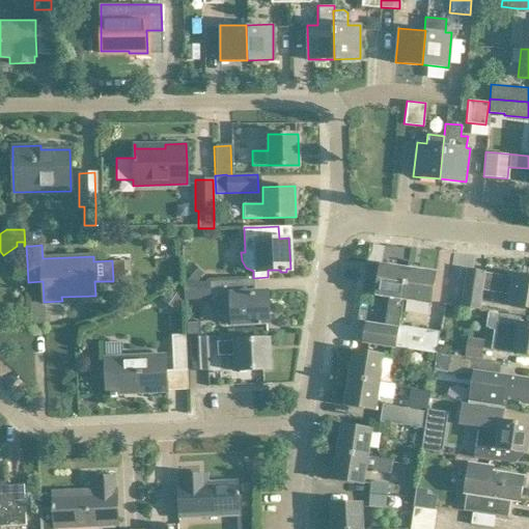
[(365,323),(362,341),(391,345),(395,345),(397,333),(398,324),(402,299),(408,268),(380,263),(374,295),(390,297),(385,326),(365,323)]
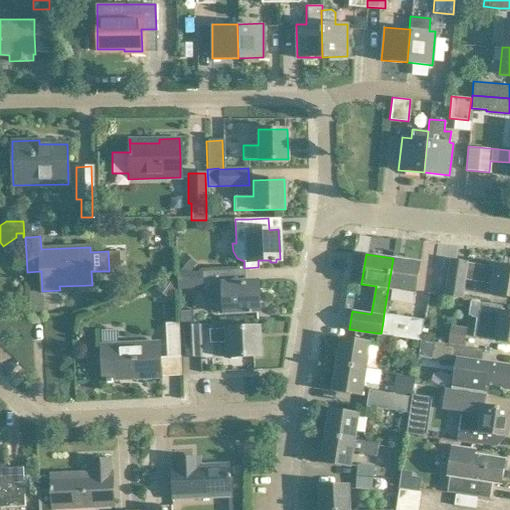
[(393,258),(388,288),(414,292),(416,282),(419,262),(393,258)]
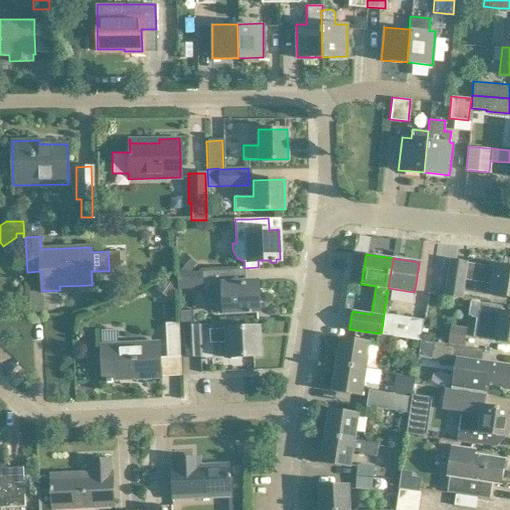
[(490,294),(509,296),(509,266),(494,264),(493,268),(466,263),(466,262),(450,259),(445,293),(461,296),(463,277),(492,282),(490,294)]
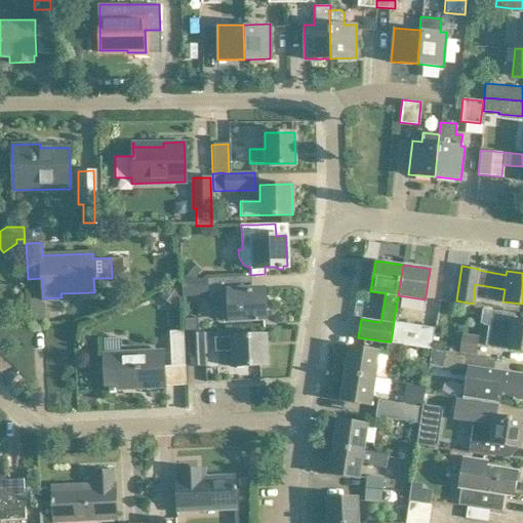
[(235,276),(179,279),(180,295),(206,294),(210,293),(211,306),(229,306),(230,319),(254,318),(254,320),(256,320),(256,318),(265,318),(264,288),(235,289),(235,276)]
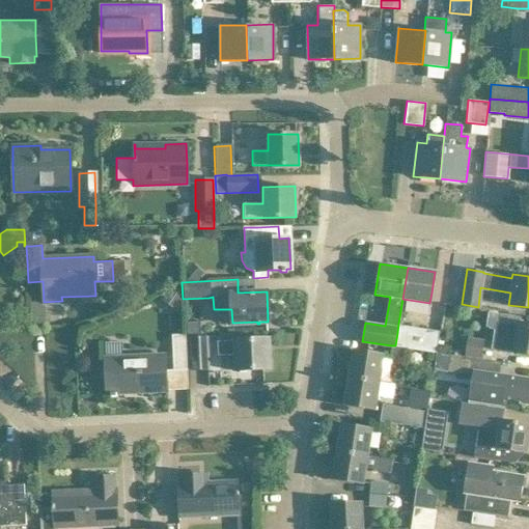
[(488,312),(485,327),(496,328),(493,347),(512,351),(512,352),(520,353),(528,354),(528,324),(524,324),(519,323),(520,316),(488,312)]
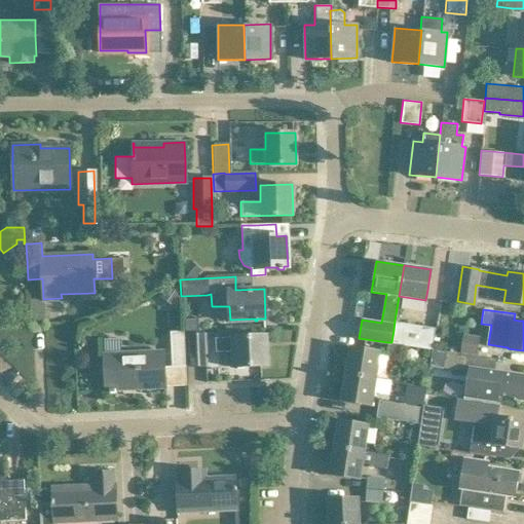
[(394,330),(391,342),(404,344),(431,347),(434,326),(401,322),(395,321),(394,330)]
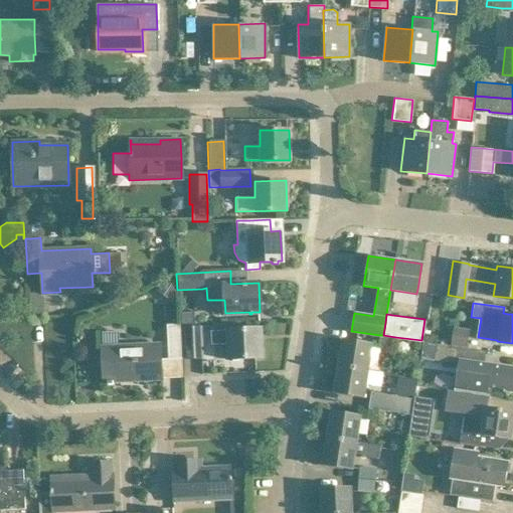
[(107,340),(129,339),(128,322),(107,323),(107,340)]
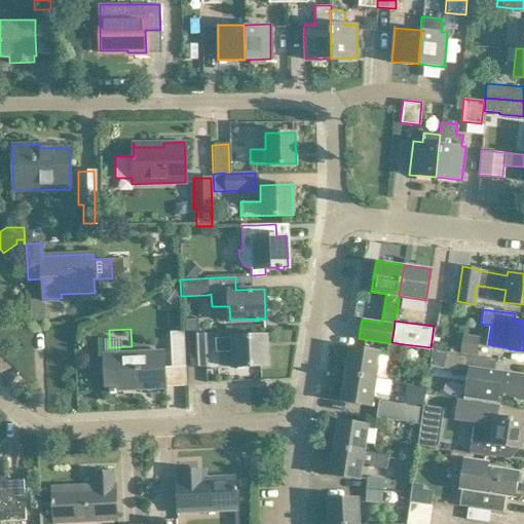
[(170,332),(172,368),(185,367),(183,331),(170,332)]
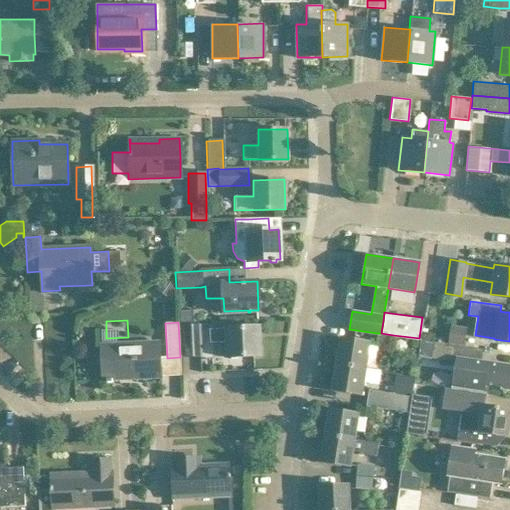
[(449,325),(447,343),(462,345),(465,327),(449,325)]
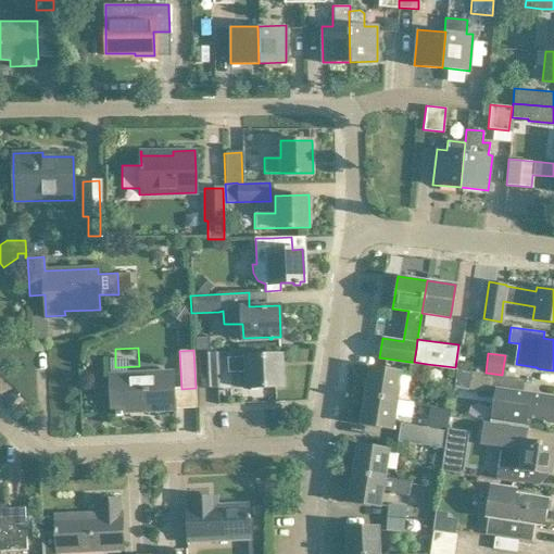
[(215,354),(198,354),(200,388),(217,387),(215,354)]
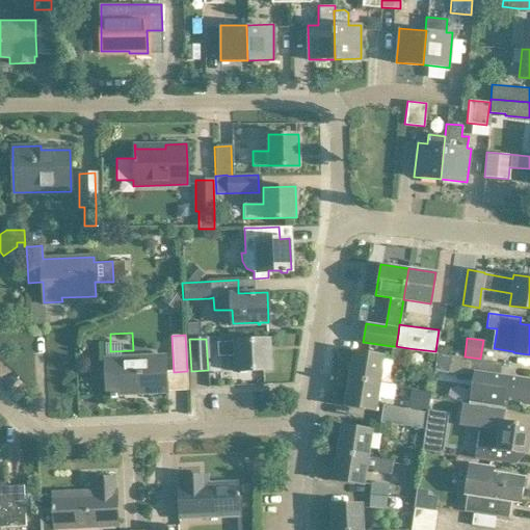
[(248,340),(217,342),(218,354),(235,354),(235,371),(270,369),(269,339),(248,340)]
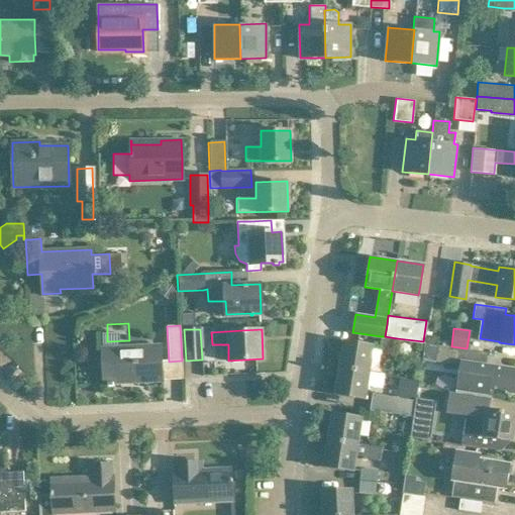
[(381,336),(378,348),(395,351),(393,355),(420,359),(423,341),(397,338),(385,336),(381,336)]
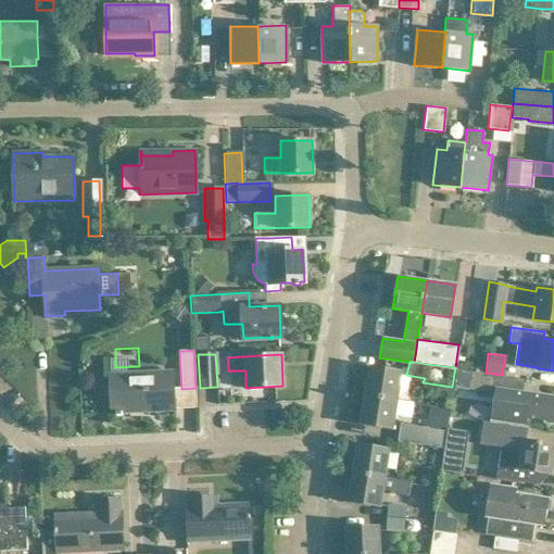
[(369,366),(365,394),(398,400),(402,372),(369,366)]
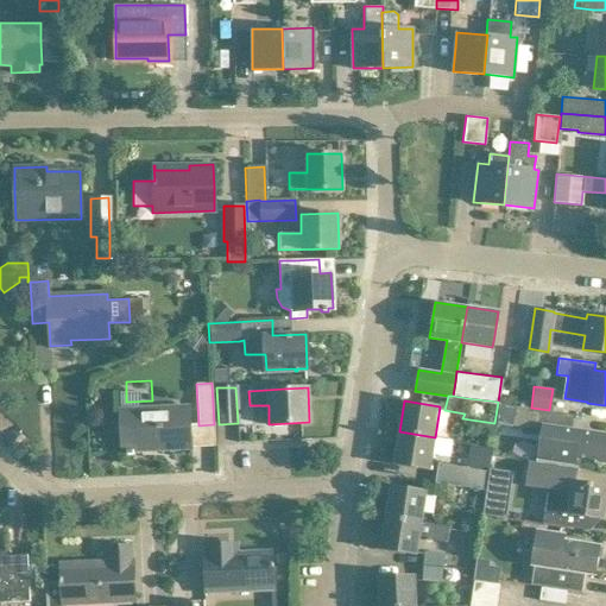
[(499,403),(496,423),(511,425),(540,429),(535,461),(574,467),(575,459),(605,462),(605,434),(579,430),(579,431),(570,430),(573,415),(549,411),(513,405),(499,403)]
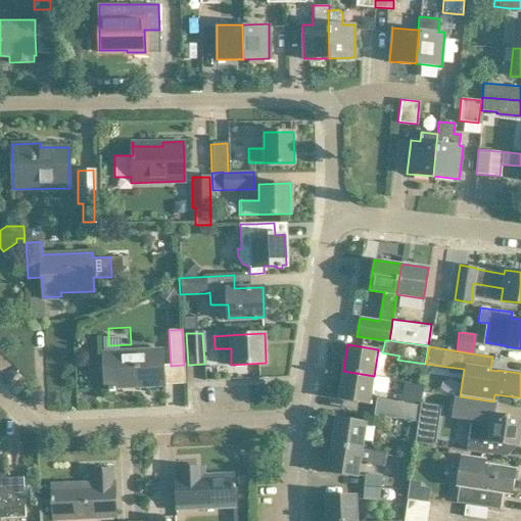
[(123,350),(102,351),(104,388),(108,388),(108,390),(113,390),(113,387),(163,385),(162,348),(123,350)]
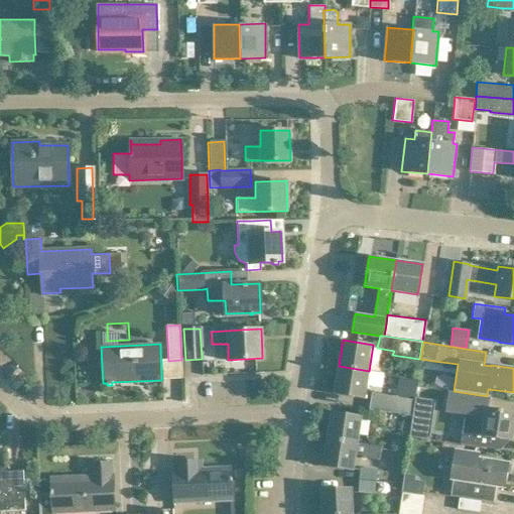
[(369,371),(339,366),(335,393),(364,398),(367,384),(381,386),(383,374),(369,371)]
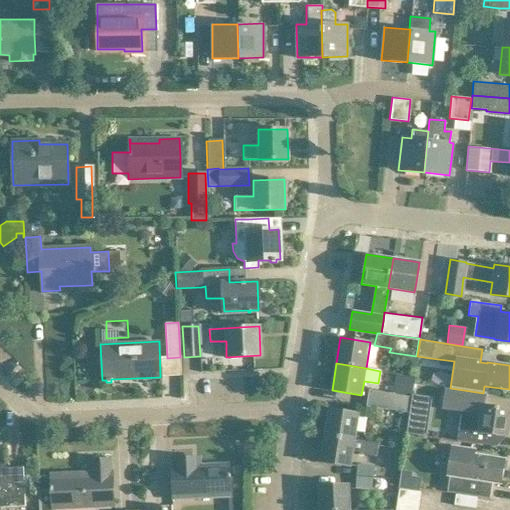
[(366,405),(381,407),(408,412),(411,396),(369,388),(366,405)]
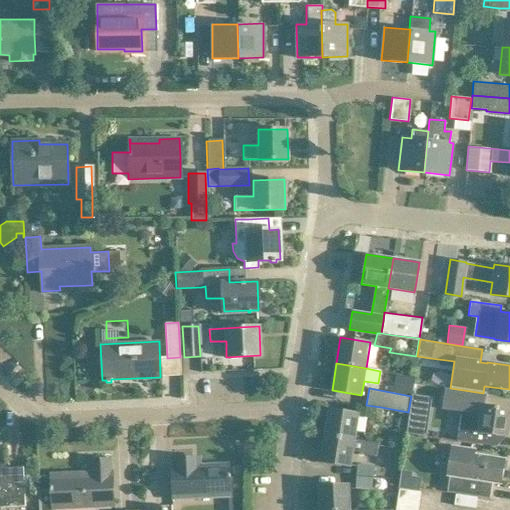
[(444,388),(441,408),(461,410),(456,440),(476,443),(495,446),(497,435),(507,436),(509,416),(509,409),(491,406),(482,405),(483,393),(450,388),(444,388)]
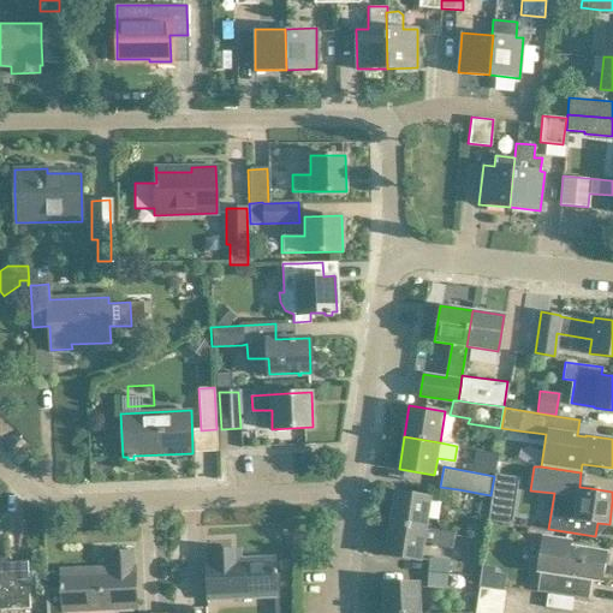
[(494,474),(488,519),(510,522),(517,477),(494,474)]
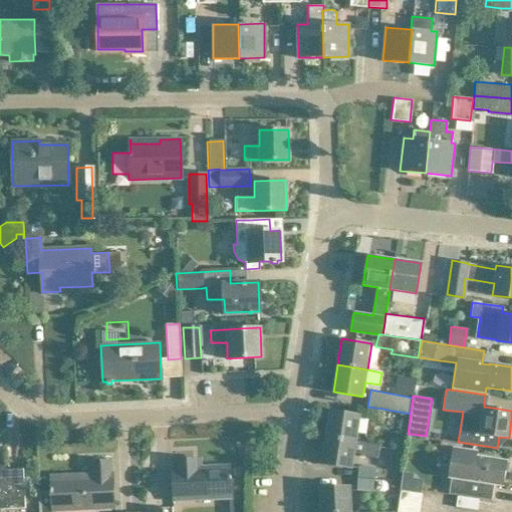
[(382,409),(367,407),(365,418),(380,421),(382,409)]
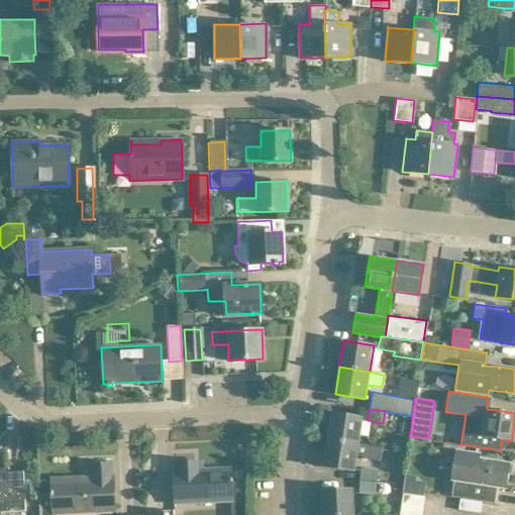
[(331,413),(327,439),(357,444),(362,417),(331,413)]
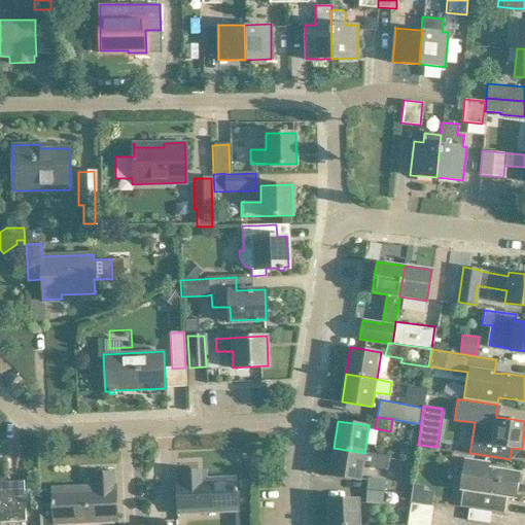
[(359,480),(362,464),(386,468),(388,457),(364,453),(334,448),(329,475),(359,480)]
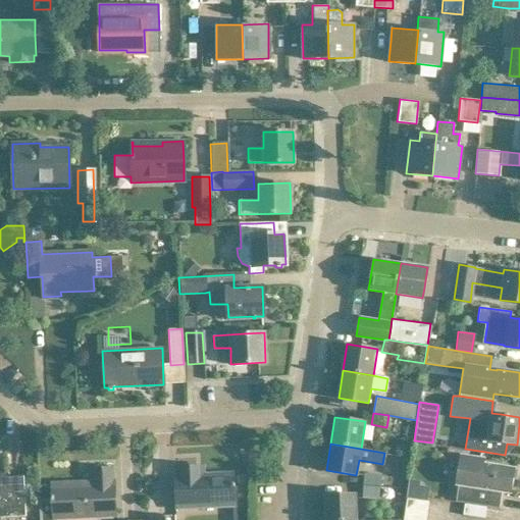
[(514,468),(483,464),(482,464),(483,459),(462,455),(455,501),(499,508),(501,491),(510,492),(514,468)]
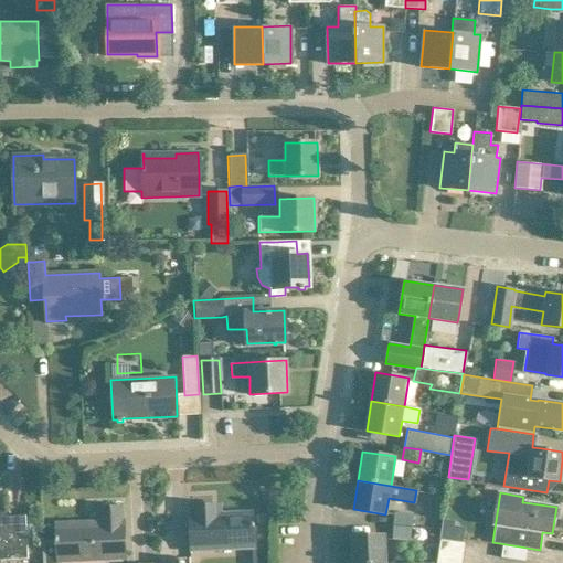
[(190,514),(189,514),(189,537),(190,550),(230,548),(252,546),(253,551),(269,550),(269,539),(268,526),(253,526),(253,523),(252,523),(251,512),(221,513),(221,505),(208,505),(190,506),(190,514)]
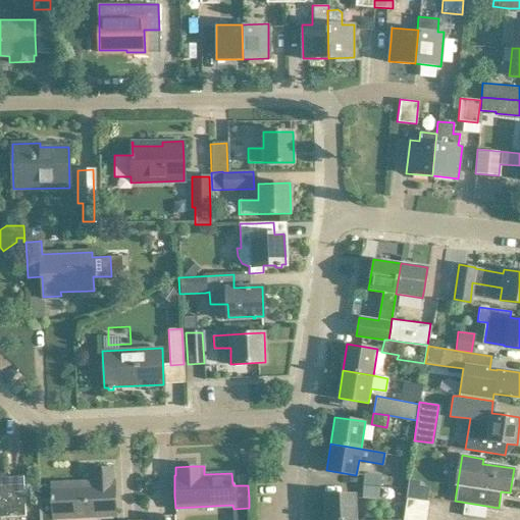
[(51,499),(38,500),(39,519),(54,519),(55,519),(114,516),(114,501),(113,480),(111,480),(111,468),(92,469),(93,481),(82,481),(82,485),(71,486),(71,482),(52,483),(52,496),(51,496),(51,499)]
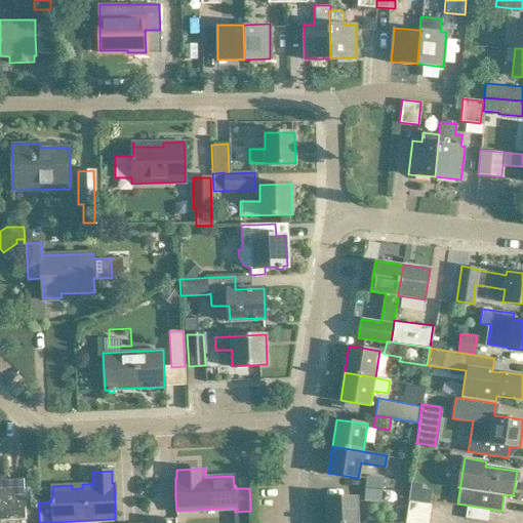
[(365,475),(365,487),(380,488),(381,477),(365,475)]
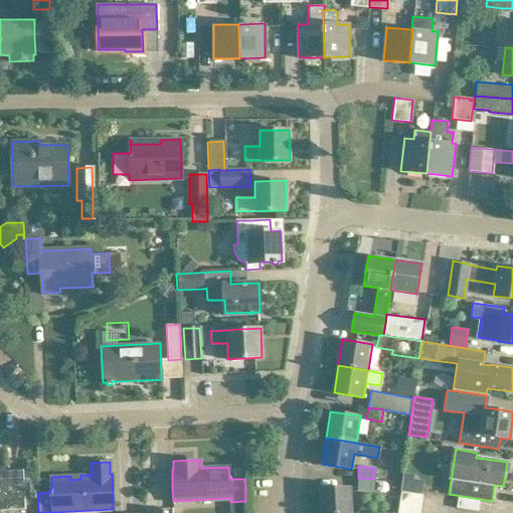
[(0,509),(24,509),(22,470),(4,470),(4,473),(0,473),(0,509)]
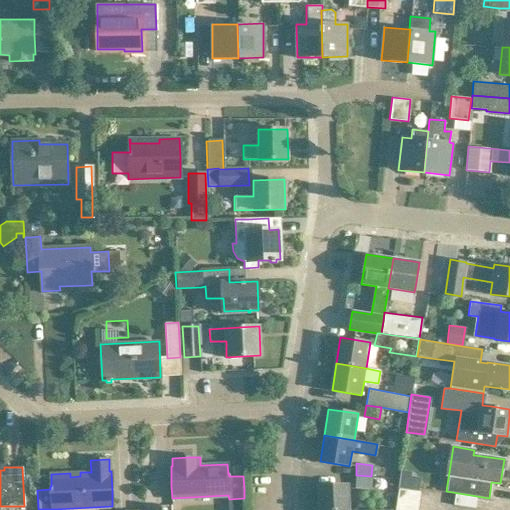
[(356,475),(355,486),(370,488),(371,476),(356,475)]
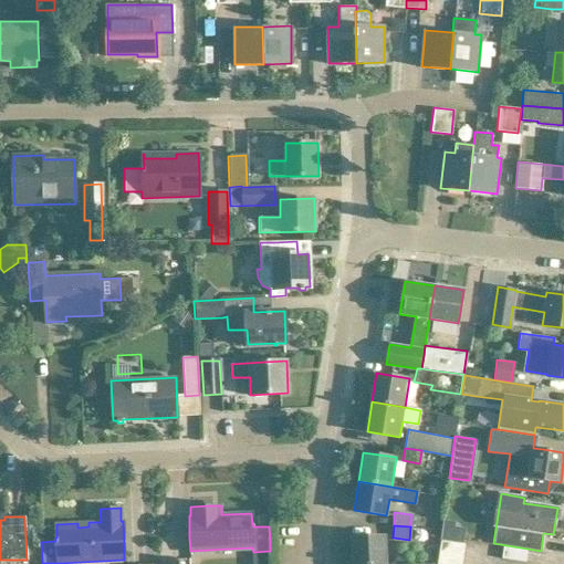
[(386,563),(385,535),(352,536),(353,563),(386,563)]
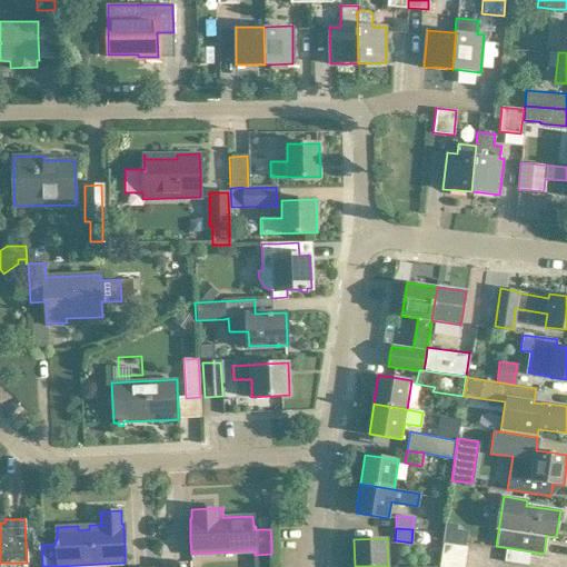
[(458,541),(443,539),(438,566),(461,566),(466,546),(457,544),(458,541)]
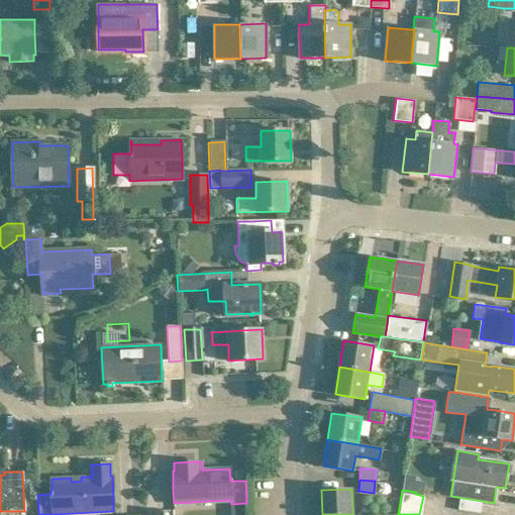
[(479,512),(481,502),(459,498),(457,509),(479,512)]
